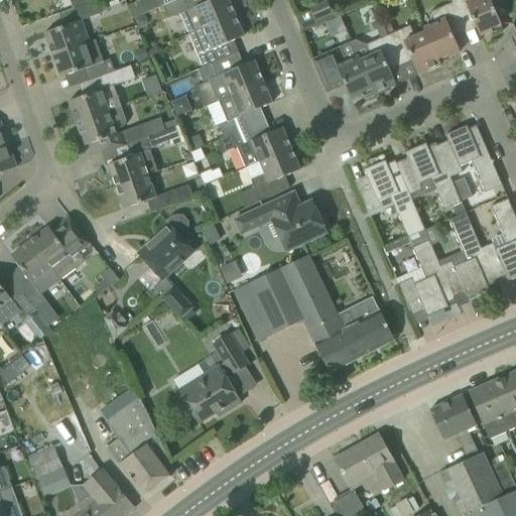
[(68,0),(73,10),(80,7),(94,3),(92,0),(68,0)]
